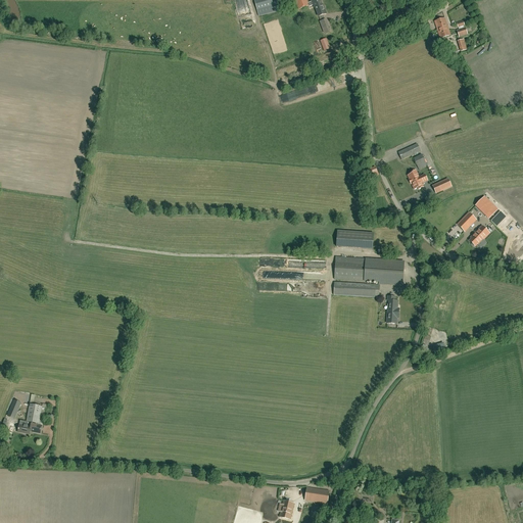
[(253,0),(258,17),(285,9),(282,0),(253,0)]
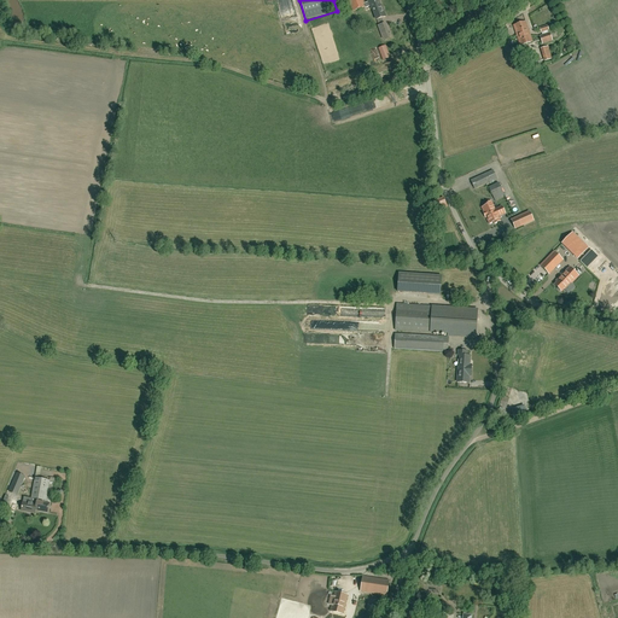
[(373,10),(382,6),(380,6),(378,0),(373,0),(368,3),(365,4),(362,0),(348,0),(353,12),(365,7),(366,9),(369,7),(371,10),(373,10)]
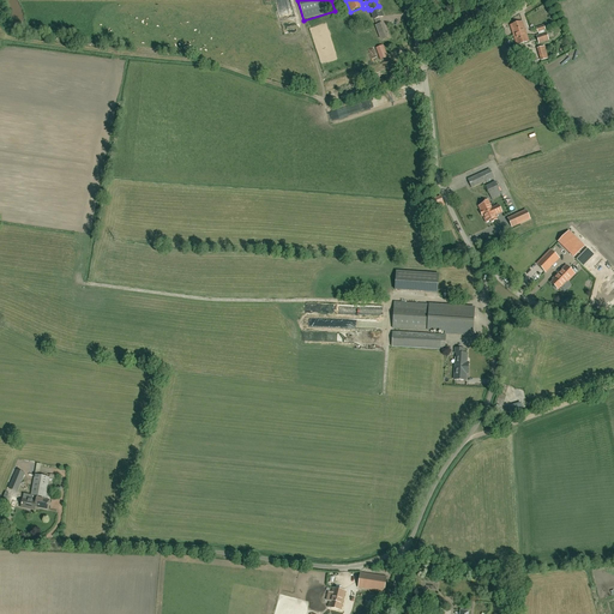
[(374,20),(383,17),(379,6),(371,10),(374,20)]
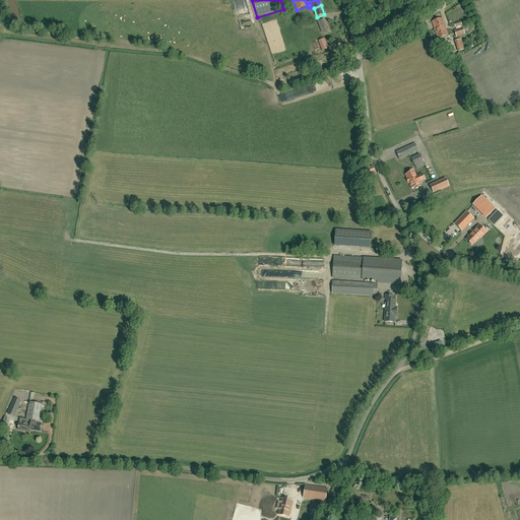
[(432,21),(435,30),(438,39),(448,36),(442,18),(432,21)]
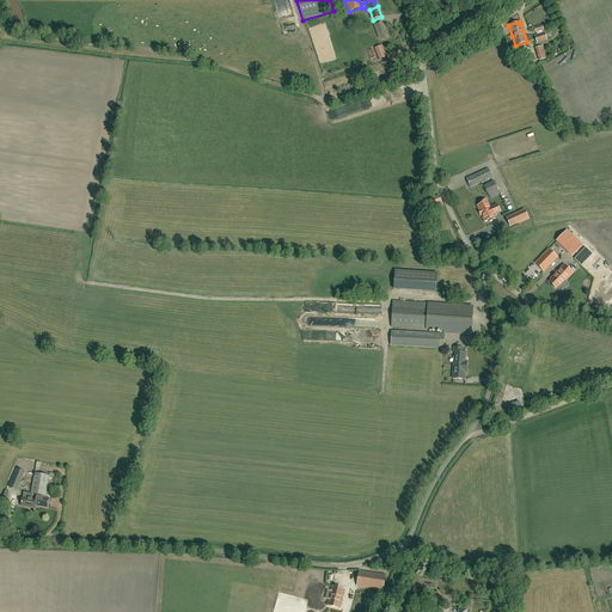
[(546,41),(544,34),(534,36),(537,43),(546,41)]
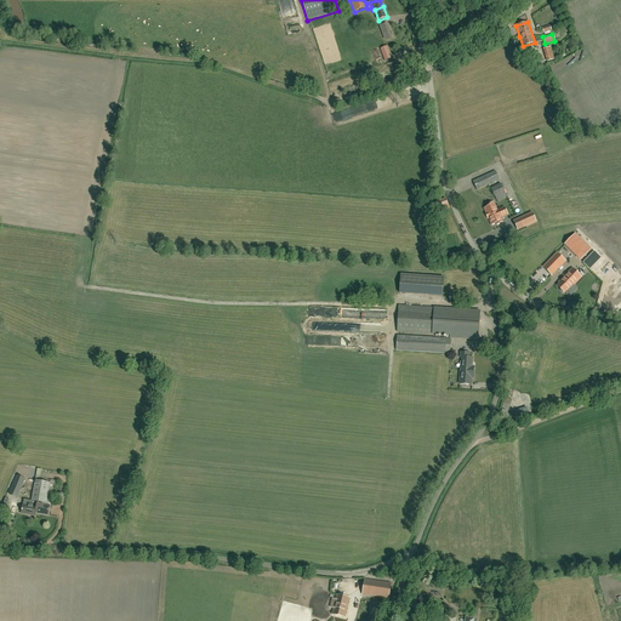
[(385,61),(392,58),(387,46),(380,49),(385,61)]
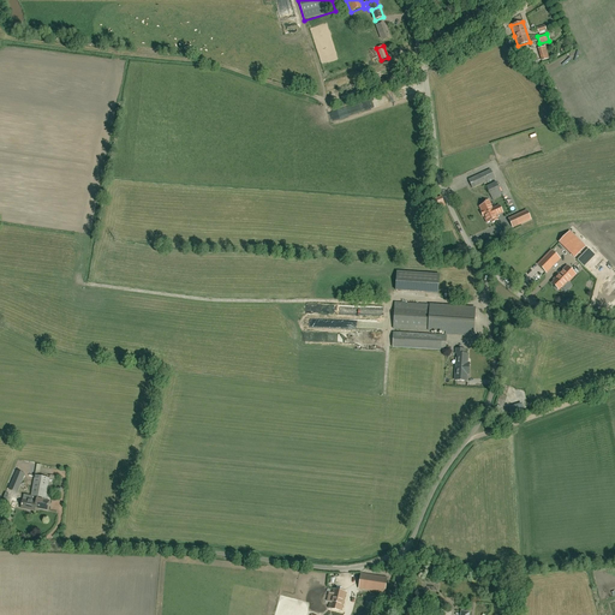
[(545,47),(539,48),(537,49),(541,61),(549,59),(545,47)]
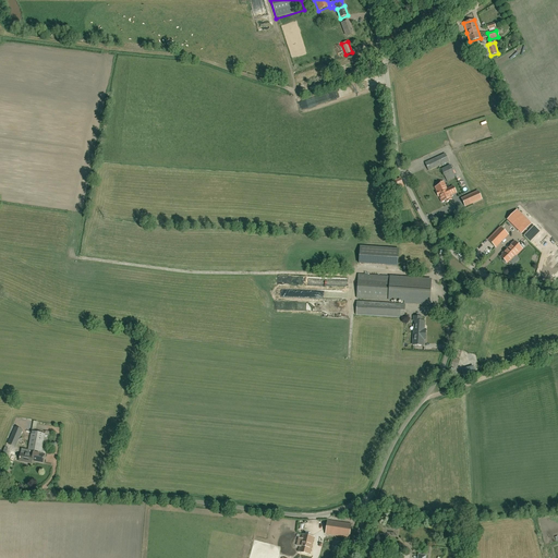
[(480,60),(486,52),(480,47),(473,56),(480,60)]
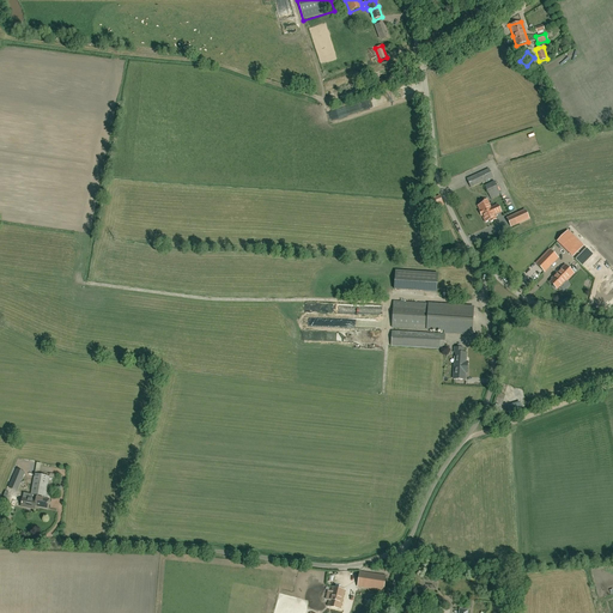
[(471,188),(492,178),(489,169),(467,180),(471,188)]
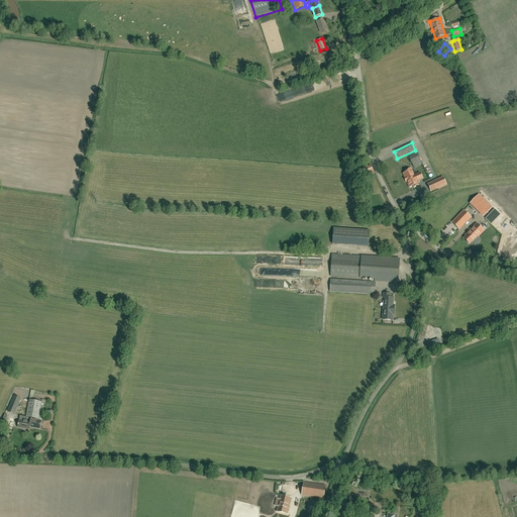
[(414,169),(422,165),(417,152),(409,157),(414,169)]
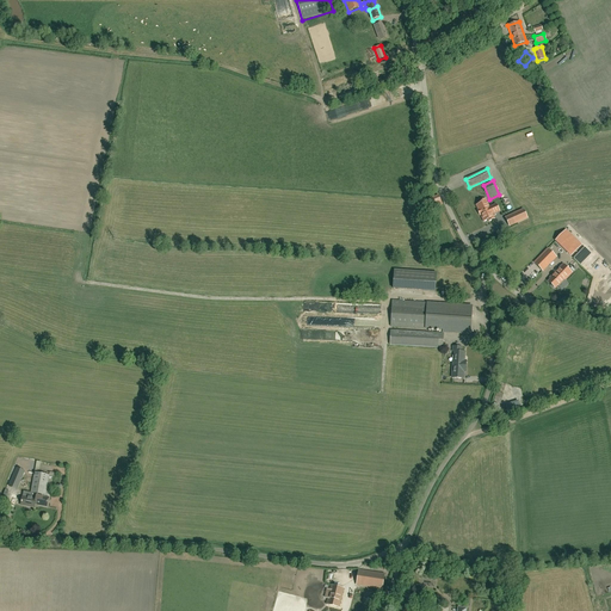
[(432,208),(442,204),(438,196),(429,199),(432,208)]
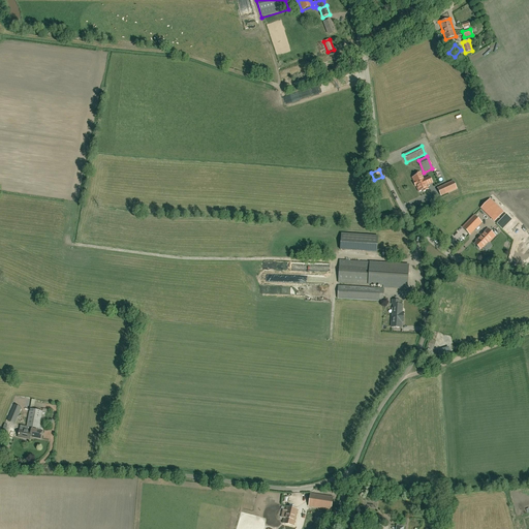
[(412,178),(414,182),(413,182),(415,186),(416,186),(418,192),(423,190),(424,192),(428,190),(426,186),(432,183),(430,178),(424,180),(421,174),(415,175),(416,177),(412,178)]
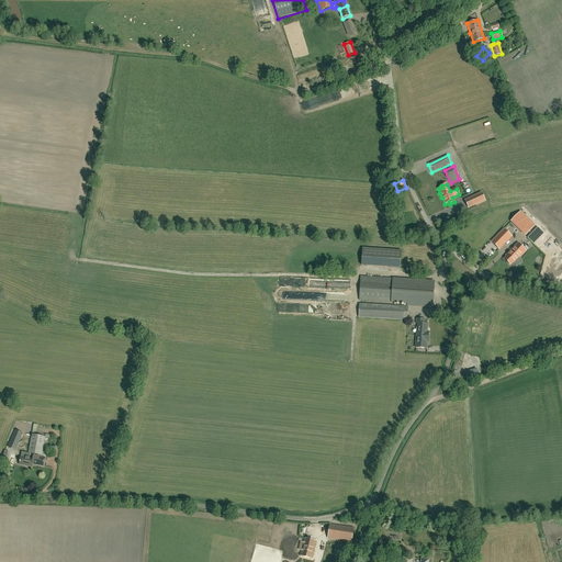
[(469,209),(474,206),(485,201),(481,193),(464,201),(469,209)]
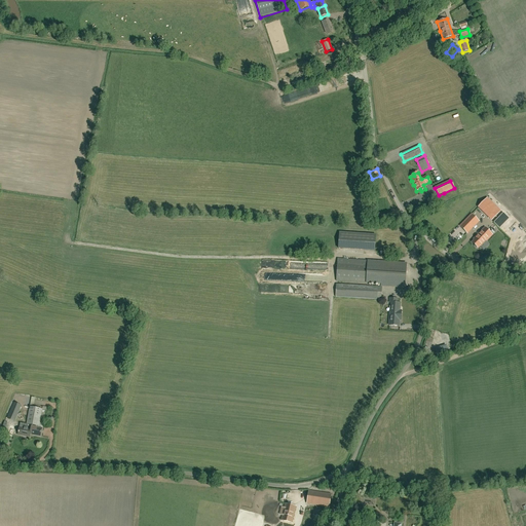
[(479,208),(492,220),(500,212),(487,198),(479,208)]
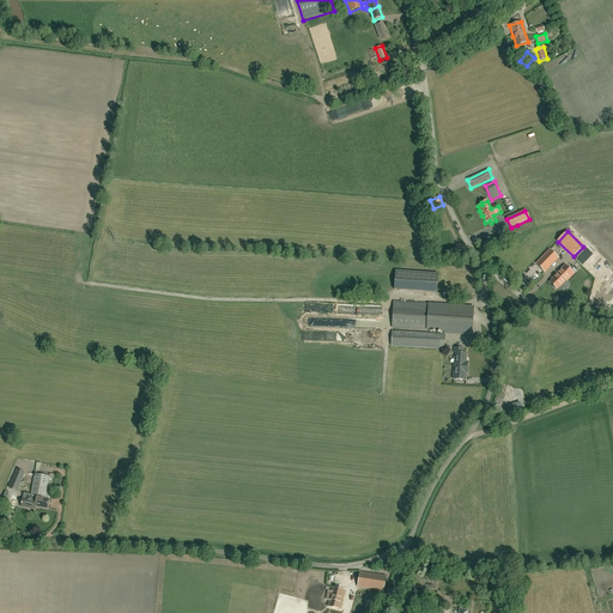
[(587,249),(575,260),(582,266),(593,255),(587,249)]
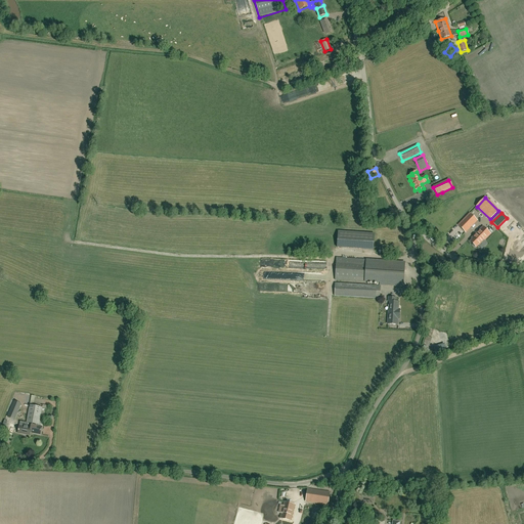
[(466,232),(477,221),(470,214),(459,225),(466,232)]
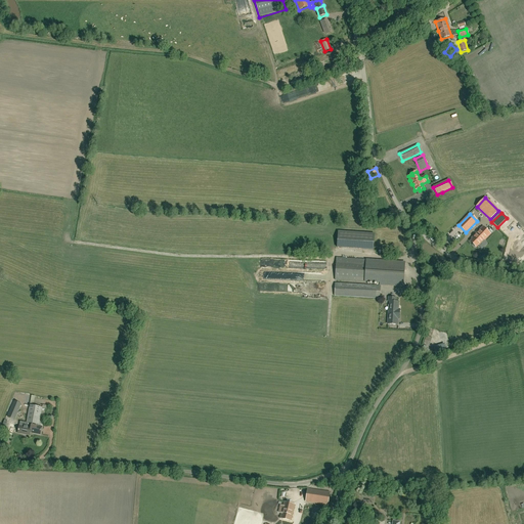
[(475,248),(476,247),(476,248),(481,243),(482,244),(490,234),(483,226),(475,234),(476,235),(470,242),(473,245),(473,246),(475,248)]
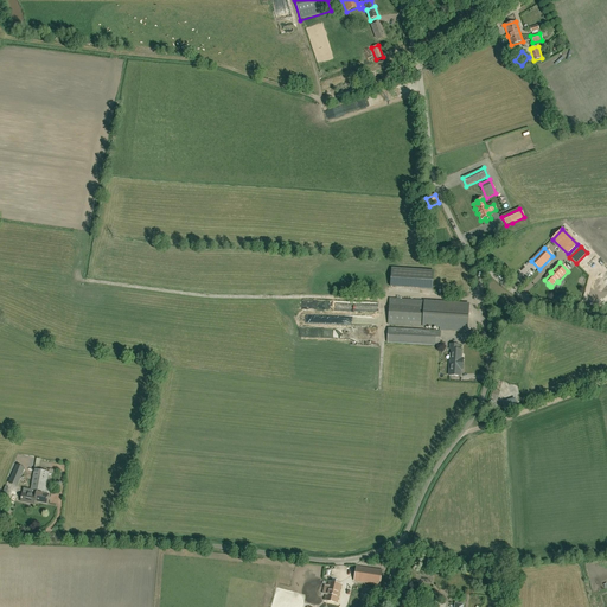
[(391,268),(390,287),(432,289),(433,272),(391,268)]
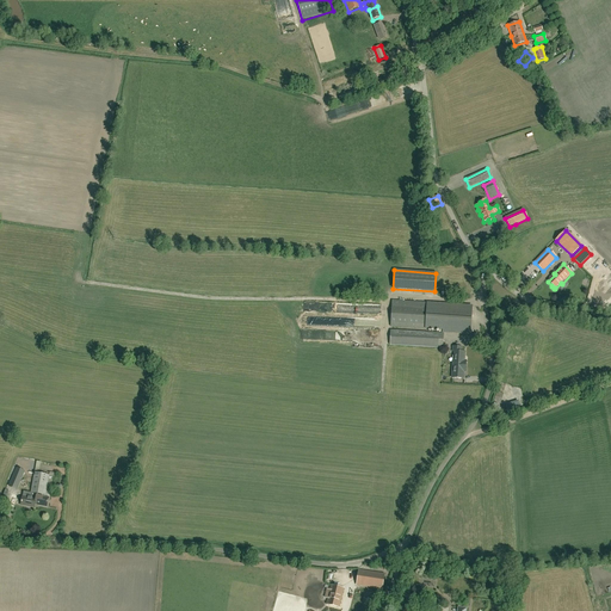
[(471,307),(444,304),(427,303),(393,301),(390,327),(425,329),(462,332),(462,334),(470,334),(471,307)]
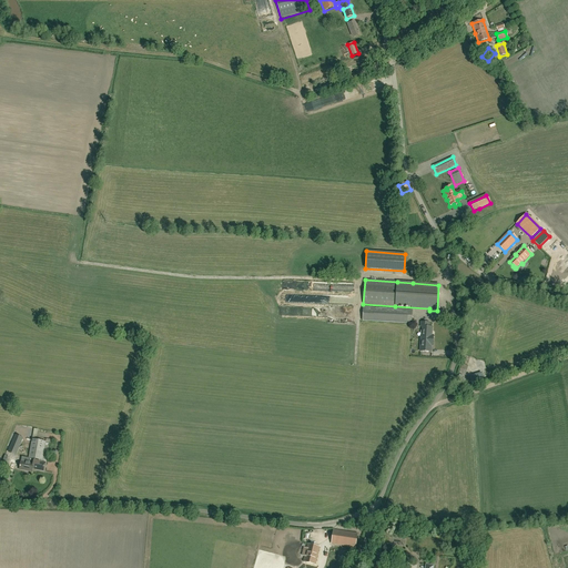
[(413,310),(363,307),(362,321),(412,324),(413,310)]
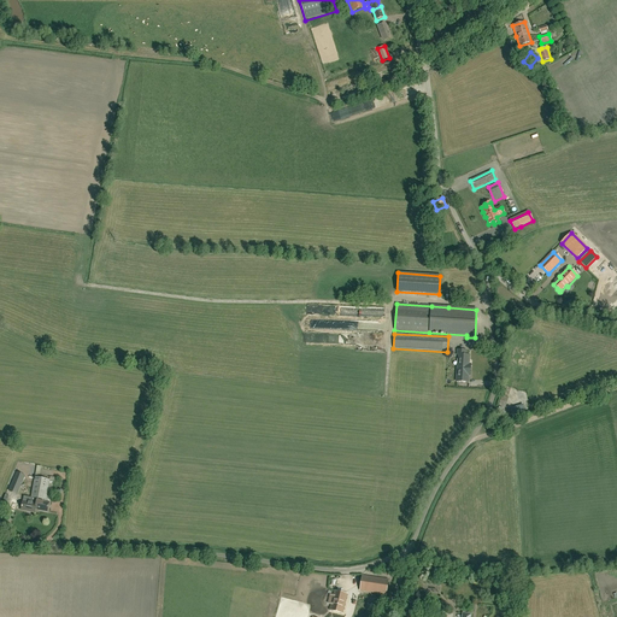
[(458,370),(470,371),(471,365),(468,364),(469,356),(466,356),(466,351),(457,351),(457,356),(459,356),(458,370)]
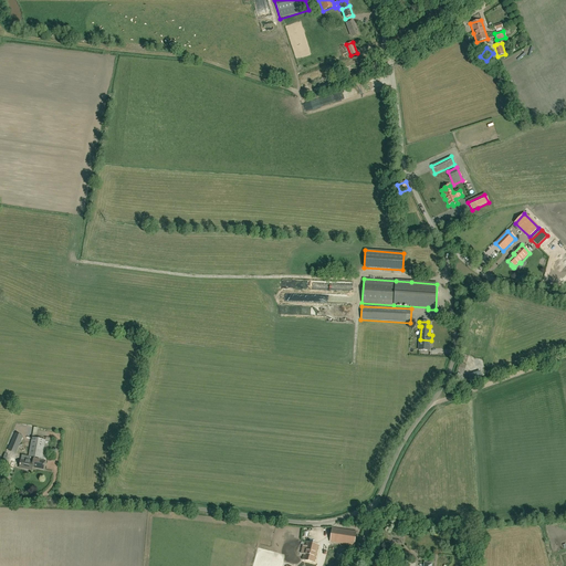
[(431,345),(431,341),(420,339),(419,339),(419,350),(429,350),(429,345),(431,345)]
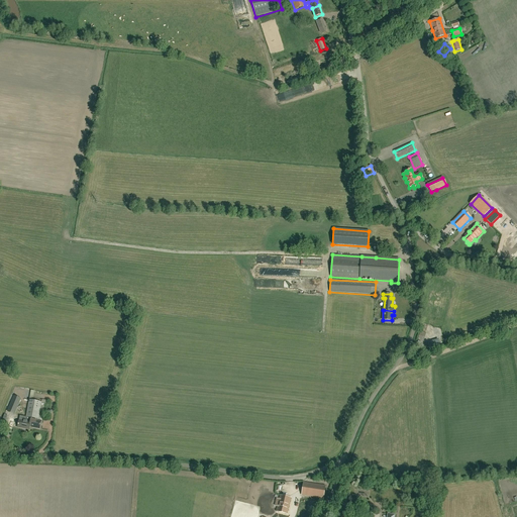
[(418,339),(424,341),(426,334),(421,332),(418,339)]
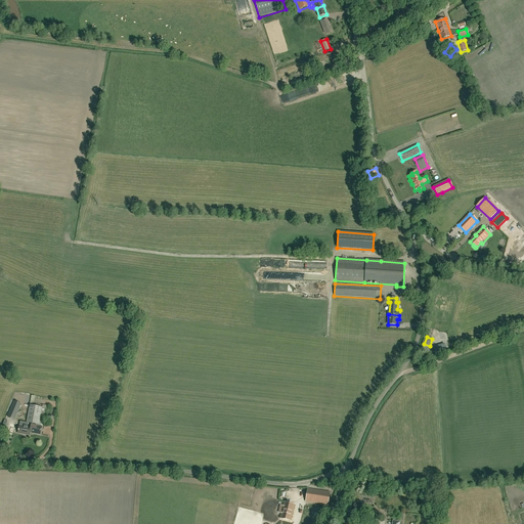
[(22,404),(14,401),(7,418),(14,421),(22,404)]
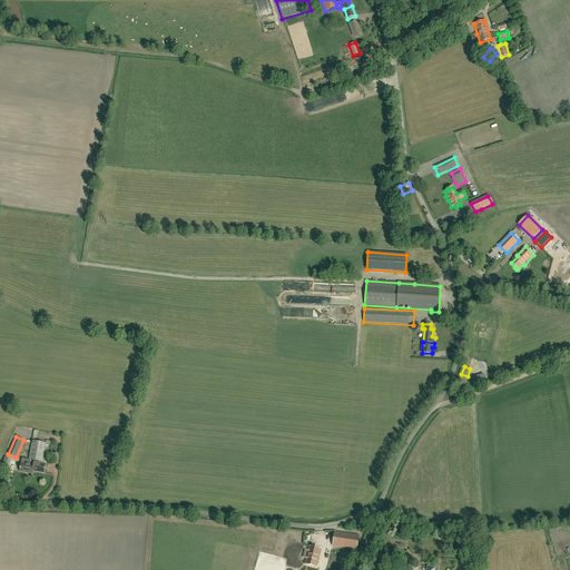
[(43,473),(45,464),(41,464),(41,462),(42,462),(43,454),(47,454),(48,444),(32,441),(29,460),(28,464),(21,463),(19,471),(32,473),(32,471),(43,473)]
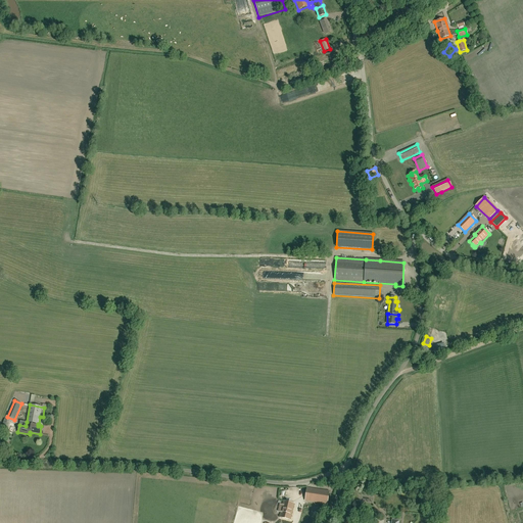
[(307,488),(306,492),(305,501),(327,505),(329,491),(307,488)]
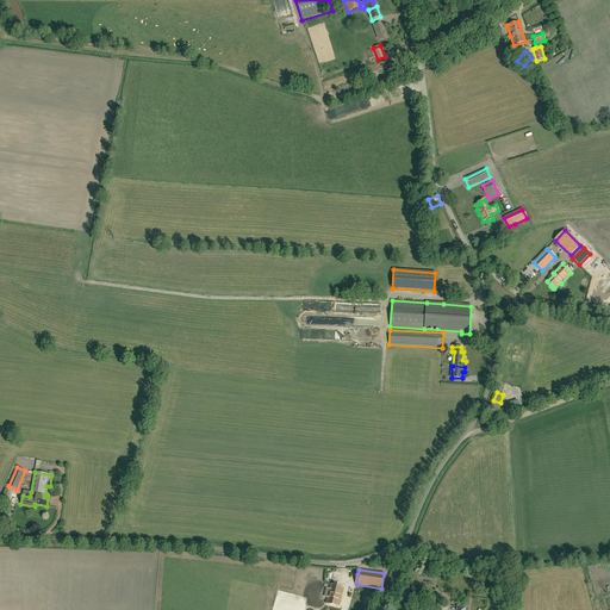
[(343,587),(330,585),(327,603),(338,607),(343,587)]
